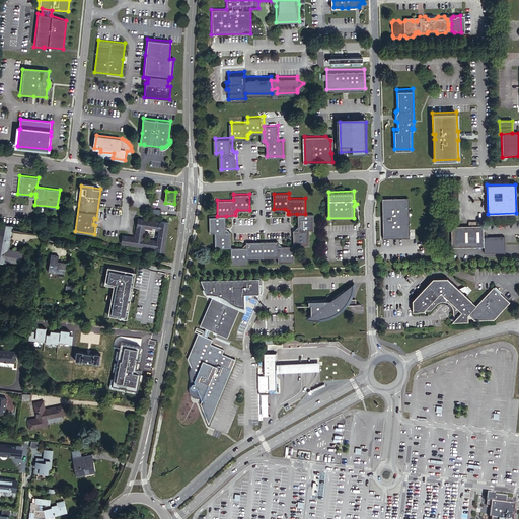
[(380,197),(381,236),(408,236),(406,196),(380,197)]
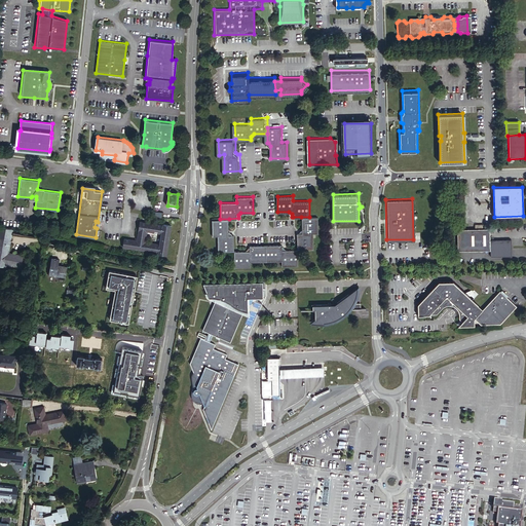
[(309,217),(301,217),(301,228),(298,231),(296,231),(297,247),(297,249),(312,249),(312,233),(318,233),(317,216),(309,217)]
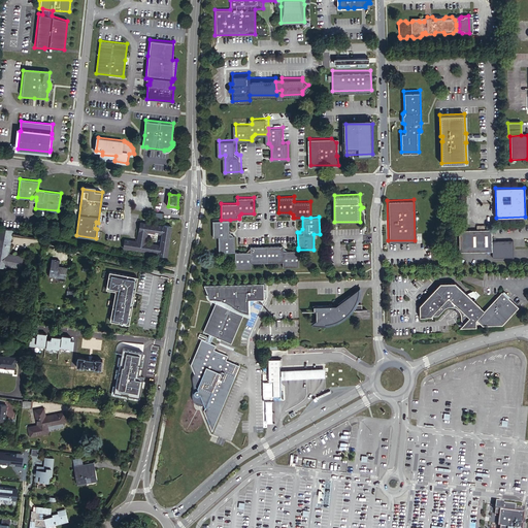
[(230,220),(221,220),(211,220),(211,236),(217,236),(218,252),(234,252),(234,250),(234,234),(232,234),(229,231),(230,220)]
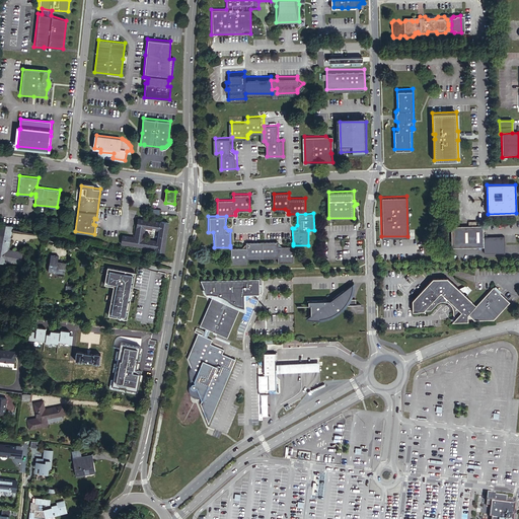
[(123,235),(122,243),(156,249),(156,250),(164,251),(169,223),(161,221),(160,223),(139,219),(135,237),(123,235)]
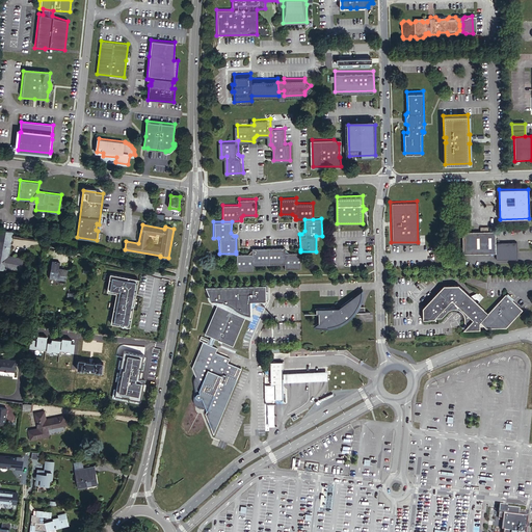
[(11,232),(0,229),(0,240),(9,242),(11,232)]
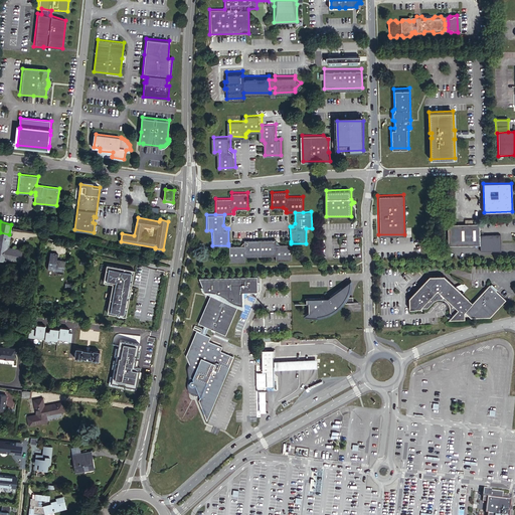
[(448,224),(448,245),(481,244),(480,251),(500,250),(500,234),(480,234),(480,223),(448,224)]
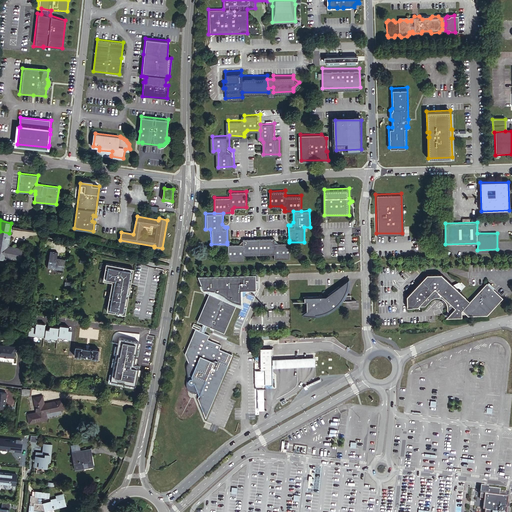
[(22,246),(8,243),(5,243),(6,240),(8,241),(9,237),(0,235),(0,239),(0,254),(1,254),(1,253),(20,256),(22,246)]
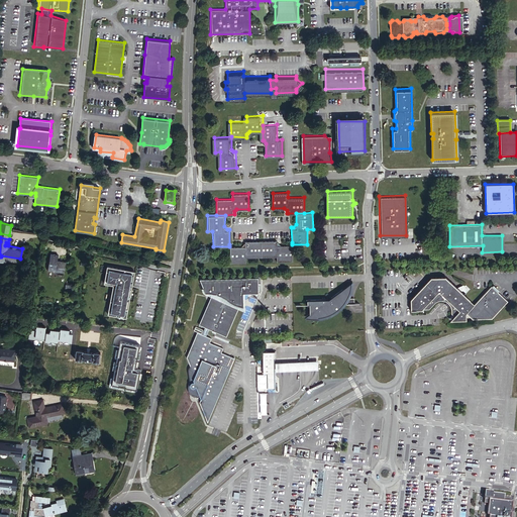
[(241,243),(230,244),(229,246),(229,252),(229,262),(245,262),(245,256),(261,255),(261,238),(244,239),(244,241),(241,243)]
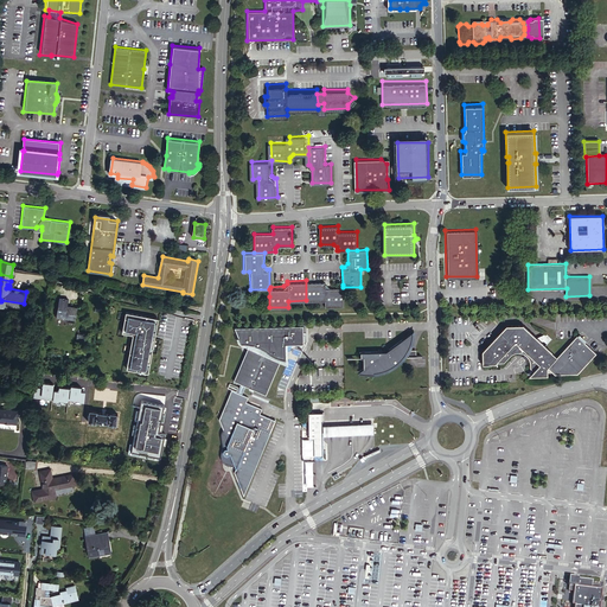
[(306,280),(306,300),(324,300),(324,306),(343,306),(343,287),(343,285),(328,286),(325,282),(325,280),(306,280)]
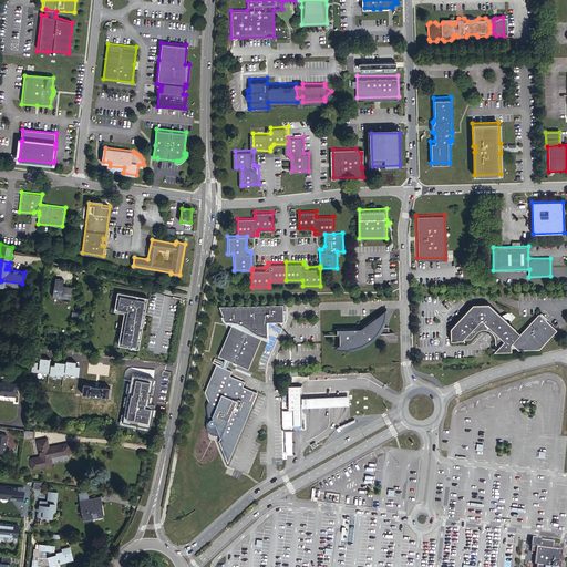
[(69,300),(72,286),(62,284),(63,278),(55,276),(52,294),(62,296),(61,299),(69,300)]
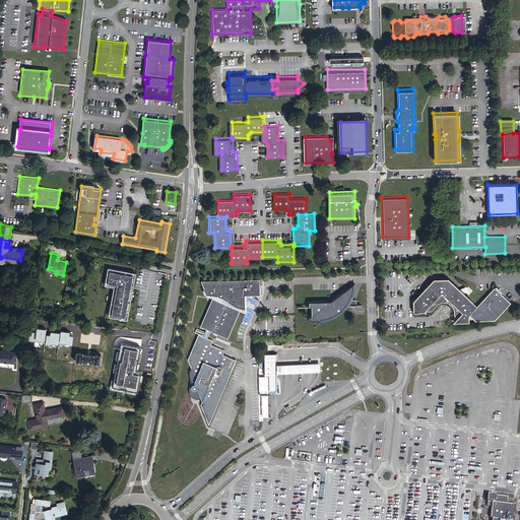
[(127,317),(135,271),(109,266),(106,283),(114,284),(110,313),(127,317)]
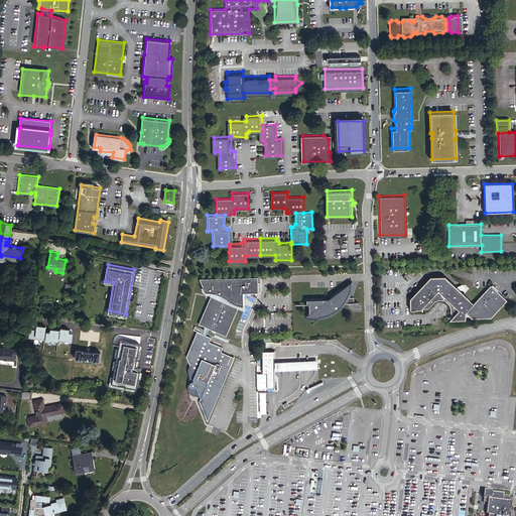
[(448,312),(450,314),(455,318),(462,318),(462,311),(470,302),(441,275),(426,275),(406,296),(406,306),(415,306),(415,310),(417,308),(421,313),(422,311),(424,310),(425,309),(427,308),(430,307),(436,307),(436,309),(440,310),(440,308),(443,309),(444,309),(446,310),(448,312)]
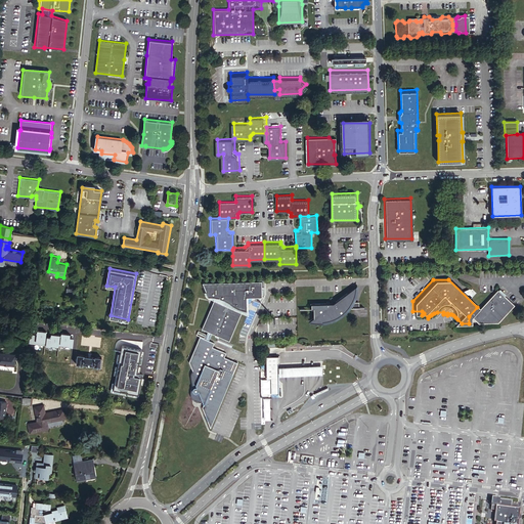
[(260,282),(201,284),(207,297),(214,298),(201,330),(228,342),(242,310),(246,312),(245,298),(260,298),(260,282)]
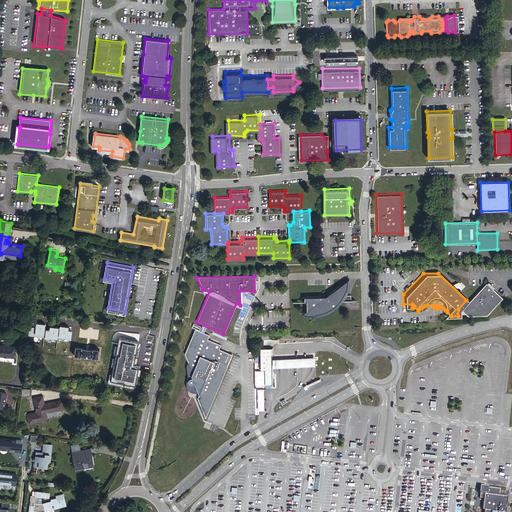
[(466,300),(458,309),(464,315),(483,314),(499,297),(483,282),(466,300)]
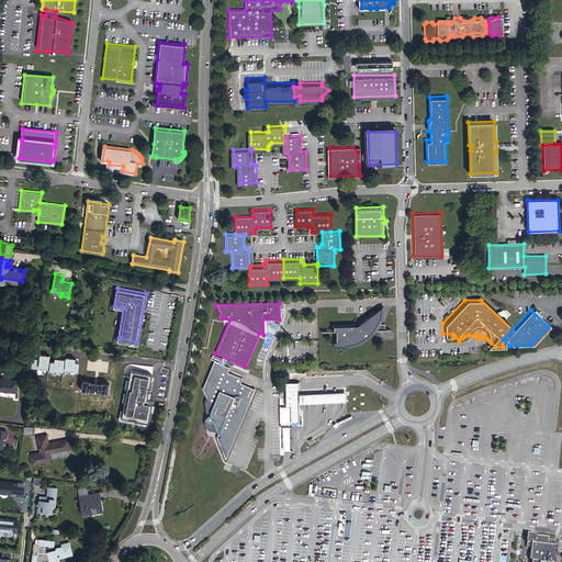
[(335,340),(332,344),(336,345),(336,346),(346,346),(345,344),(351,341),(357,339),(364,335),(367,333),(371,328),(377,328),(377,323),(374,323),(377,321),(372,313),(366,317),(359,321),(359,324),(357,324),(350,324),(332,325),(333,330),(335,330),(335,340)]
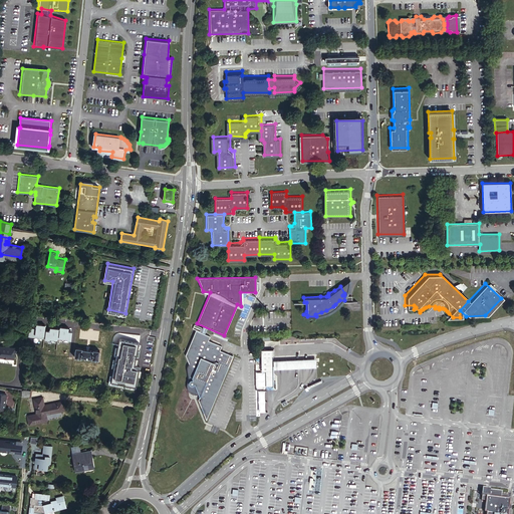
[(195,331),(185,356),(188,365),(186,369),(185,373),(184,375),(184,377),(186,380),(185,382),(185,384),(185,386),(185,389),(186,391),(188,394),(190,395),(192,396),(194,397),(197,397),(199,397),(201,396),(199,402),(207,421),(234,357),(220,351),(222,347),(208,341),(209,337),(195,331)]
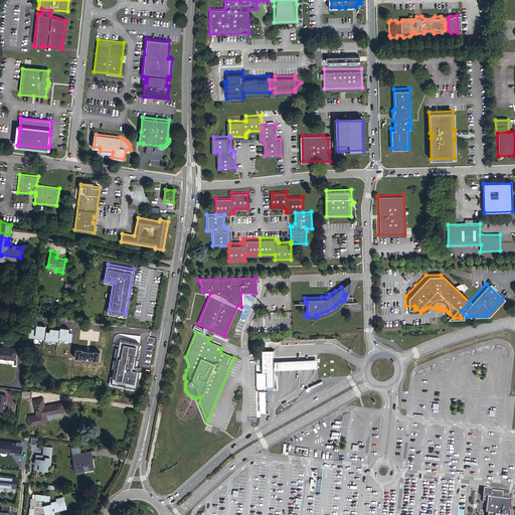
[(121,346),(106,344),(101,382),(116,384),(121,346)]
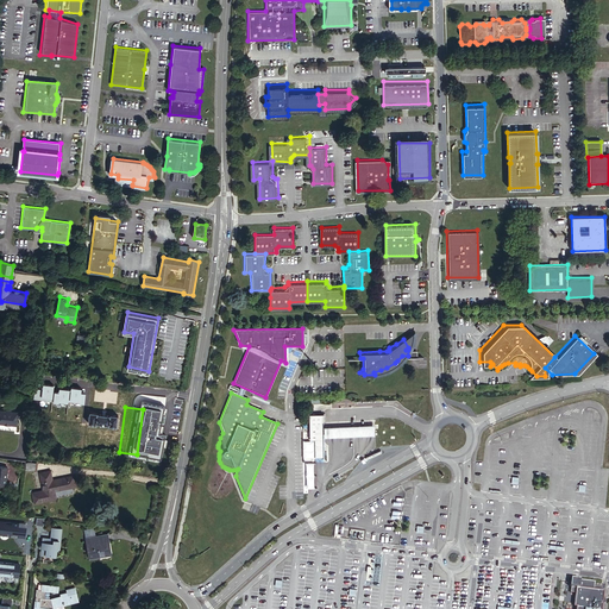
[(0,422),(17,425),(18,410),(0,408),(0,422)]
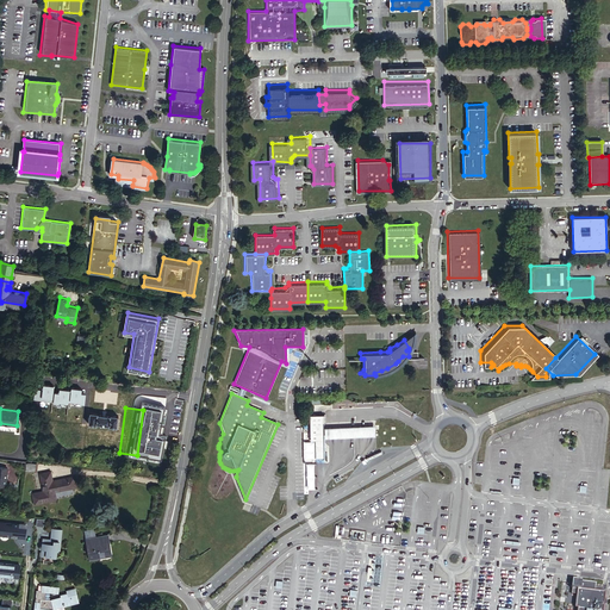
[(109,427),(117,428),(118,415),(111,415),(110,416),(97,414),(89,412),(88,424),(95,425),(95,424),(110,425),(109,427)]
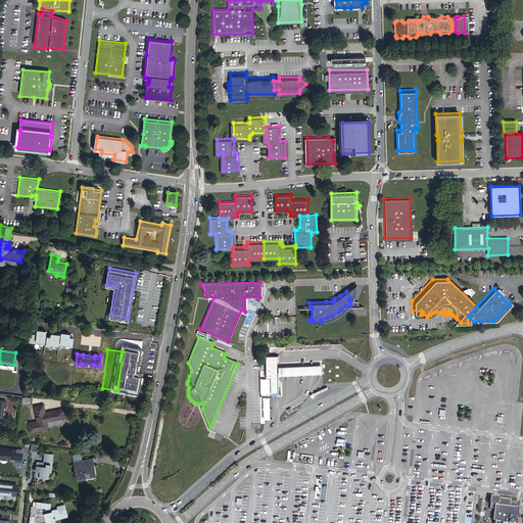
[(273,355),(267,355),(267,377),(271,377),(271,391),(274,391),(277,391),(277,361),(278,361),(277,355),(273,355)]
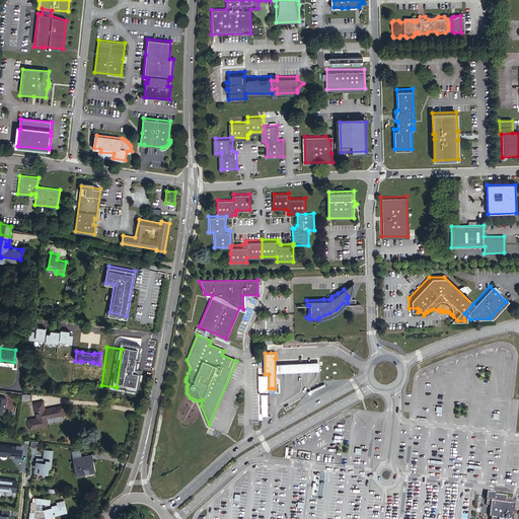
[(289,362),(277,363),(277,372),(289,371),(310,370),(319,370),(319,361),(311,361),(289,362)]
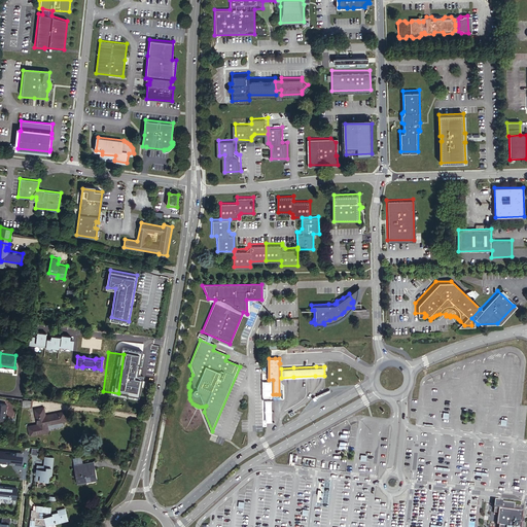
[(272,421),(272,400),(262,400),(262,421),(272,421)]
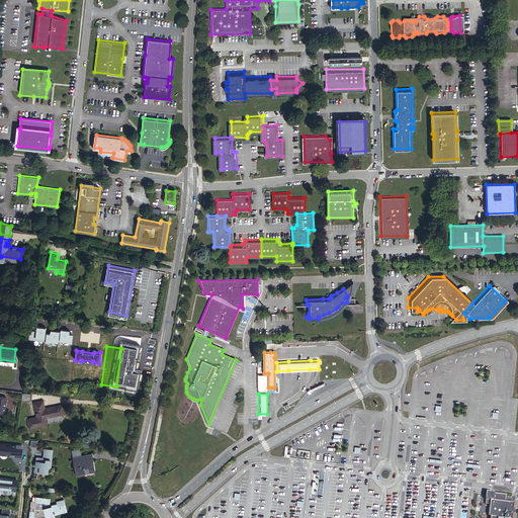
[(59,415),(57,406),(44,409),(42,402),(33,403),(36,418),(27,420),(29,428),(47,425),(46,418),(59,415)]
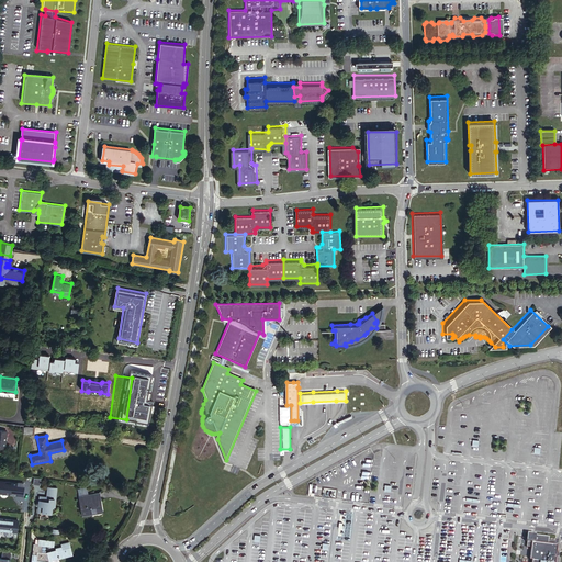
[(17,482),(0,480),(0,493),(10,494),(10,492),(17,492),(17,495),(23,495),(24,485),(17,485),(17,482)]
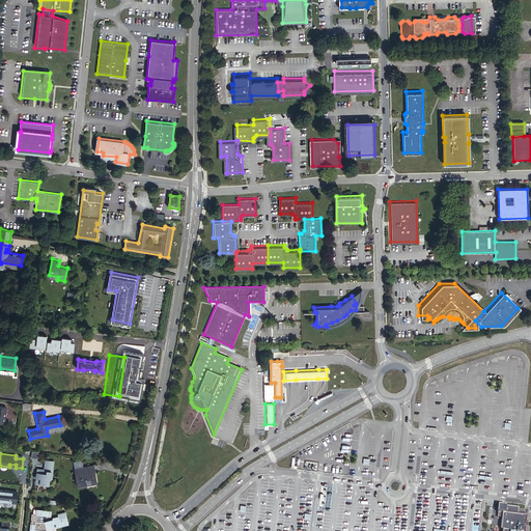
[(53,478),(54,460),(45,459),(44,469),(37,468),(35,482),(49,484),(50,478),(53,478)]
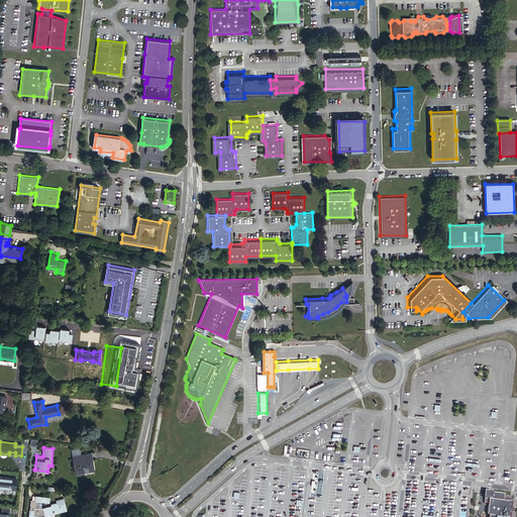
[(83,472),(94,470),(92,452),(81,454),(80,447),(71,449),(72,455),(75,475),(84,473),(83,472)]
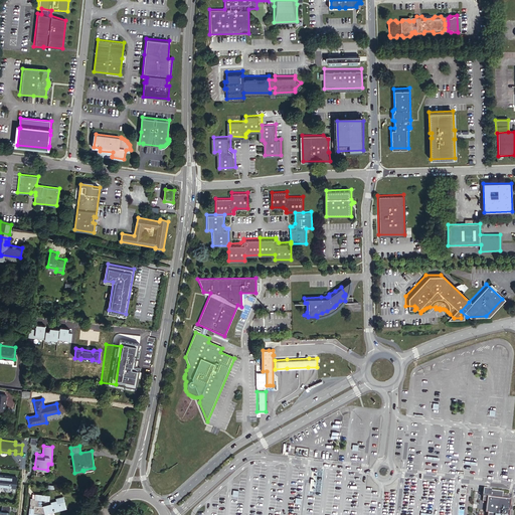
[(0,485),(15,488),(16,477),(0,475),(0,485)]
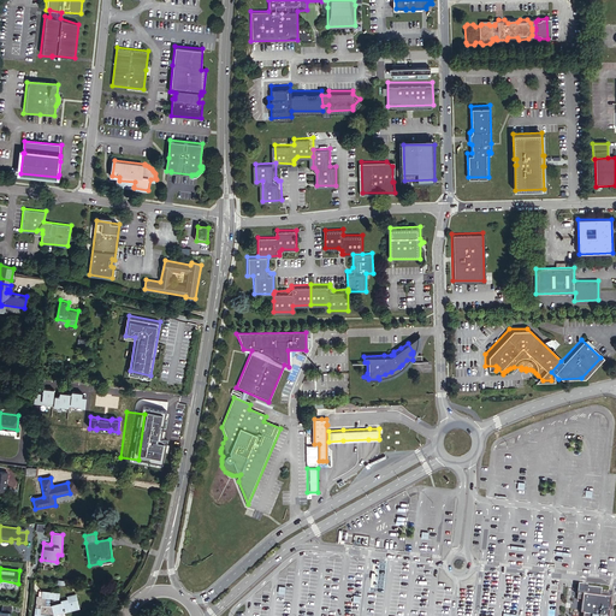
[(578,600),(584,600),(584,594),(600,597),(600,590),(587,588),(588,586),(579,586),(578,594),(579,594),(578,600)]
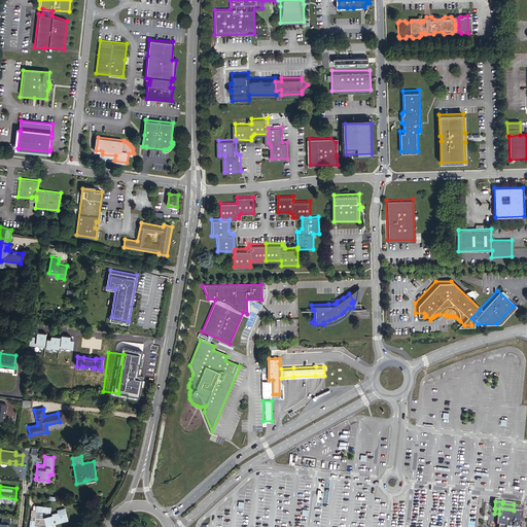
[(30,519),(29,526),(46,526),(46,525),(68,519),(65,507),(58,510),(59,512),(53,514),(54,516),(44,518),(42,518),(42,512),(50,513),(51,506),(36,504),(36,510),(31,510),(31,519),(30,519)]
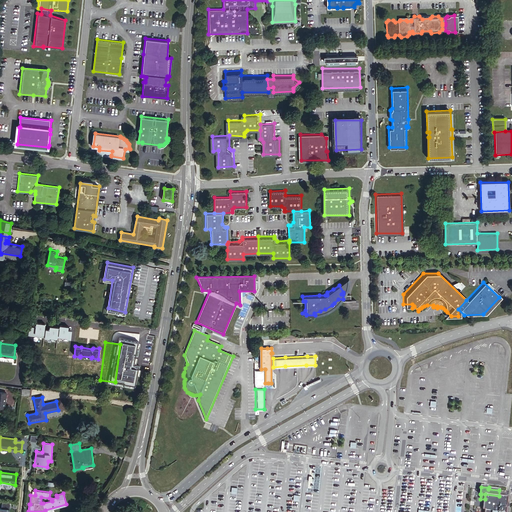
[(507,492),(501,496),(508,497),(508,501),(511,498),(507,492)]
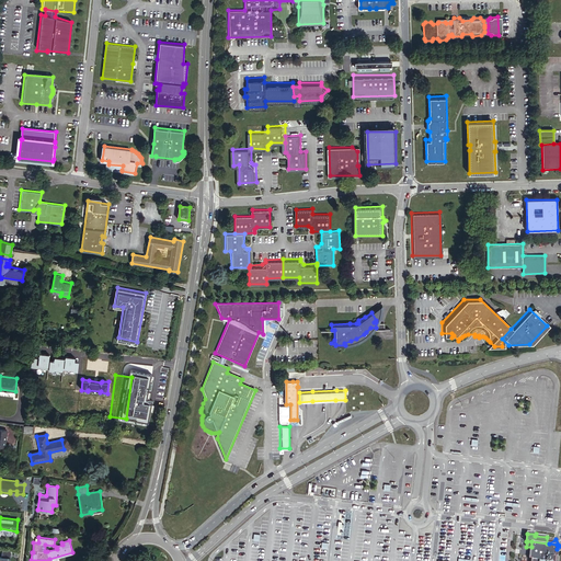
[(547,544),(531,541),(531,547),(530,547),(529,559),(533,560),(531,560),(554,560),(556,557),(557,549),(557,545),(549,544),(547,544)]
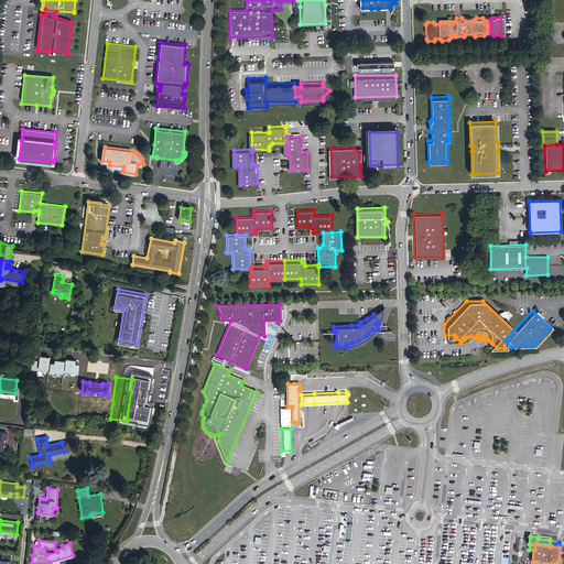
[(525,556),(531,563),(534,563),(535,563),(532,562),(533,550),(525,556)]
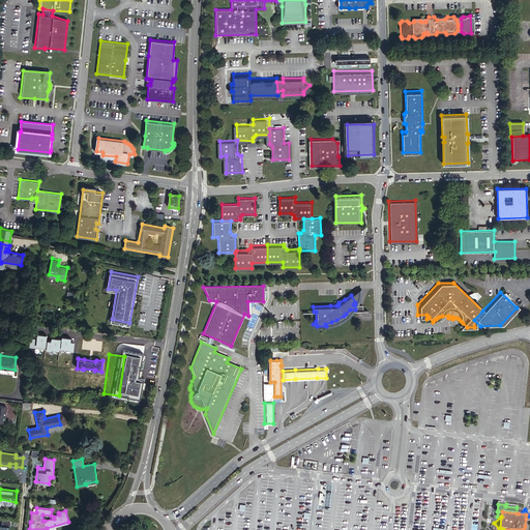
[(2,526),(0,525),(0,529),(8,529),(9,527),(10,521),(2,520),(2,526)]
